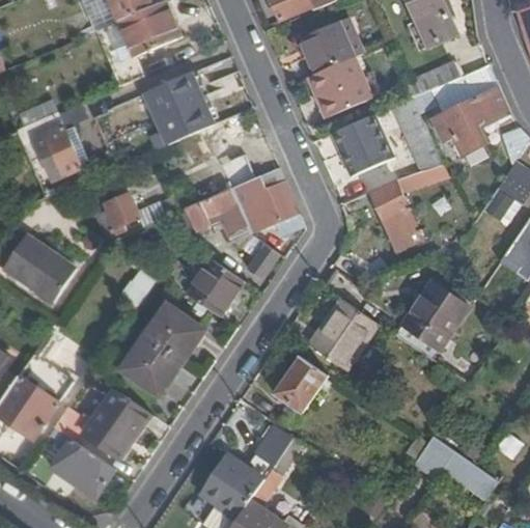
[(122,87),(143,78),(134,55),(180,33),(166,0),(155,5),(118,21),(98,30),(122,87)]
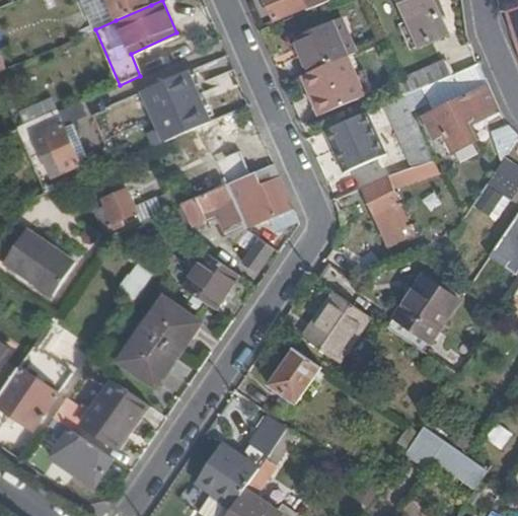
[(106,0),(116,20),(151,5),(148,0),(106,0)]
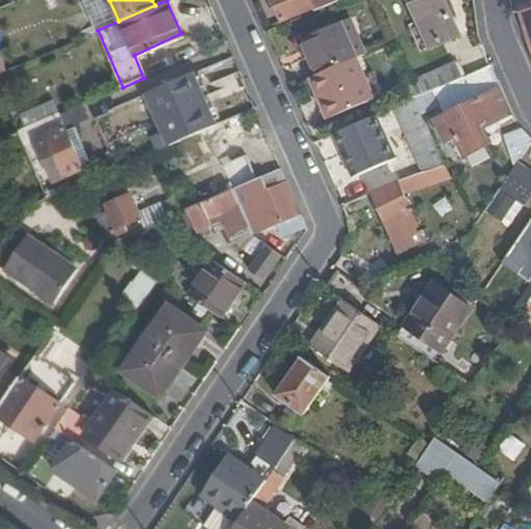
[(271,0),(282,23),(337,1),(337,0),(271,0)]
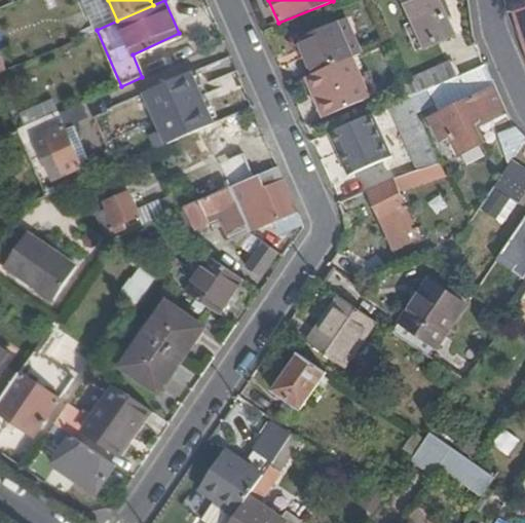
[(401,0),(422,48),(455,34),(440,0),(401,0)]
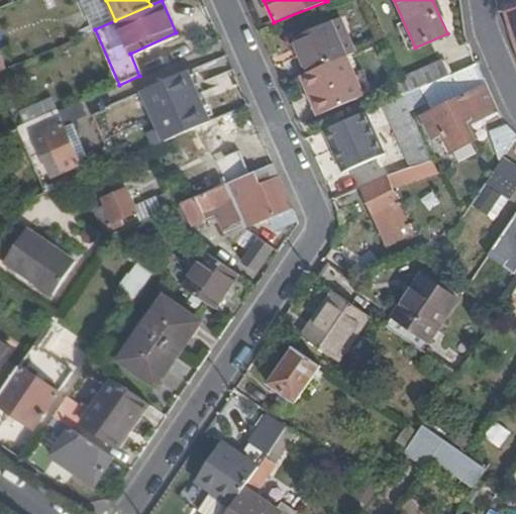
[(515,4),(501,10),(515,56),(515,58),(515,4)]
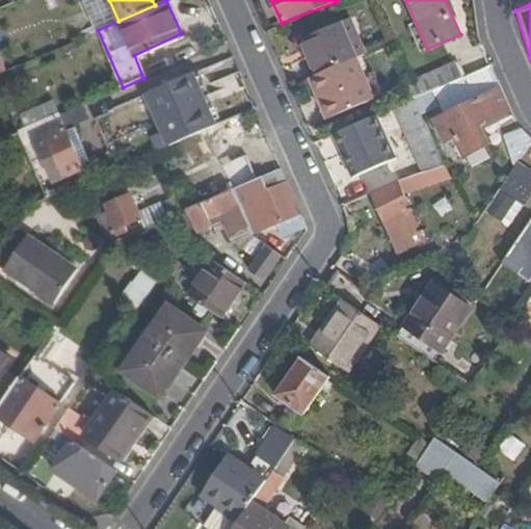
[(338,21),(304,35),(312,51),(307,53),(316,74),(310,77),(326,116),(370,98),(353,56),(338,21)]
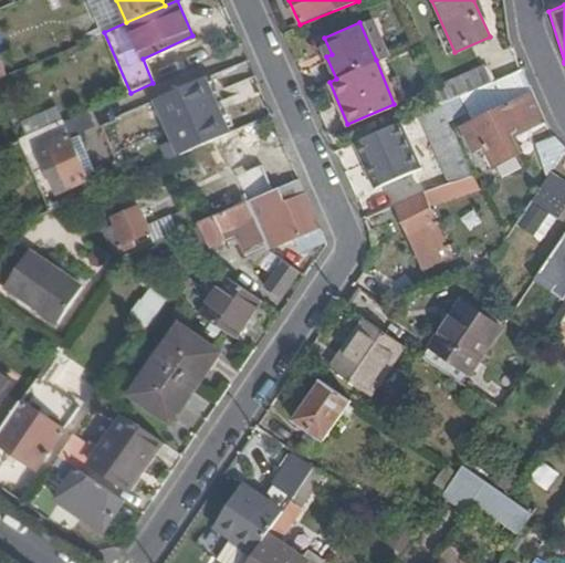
[(320,40),(326,56),(332,54),(324,38),(320,40)]
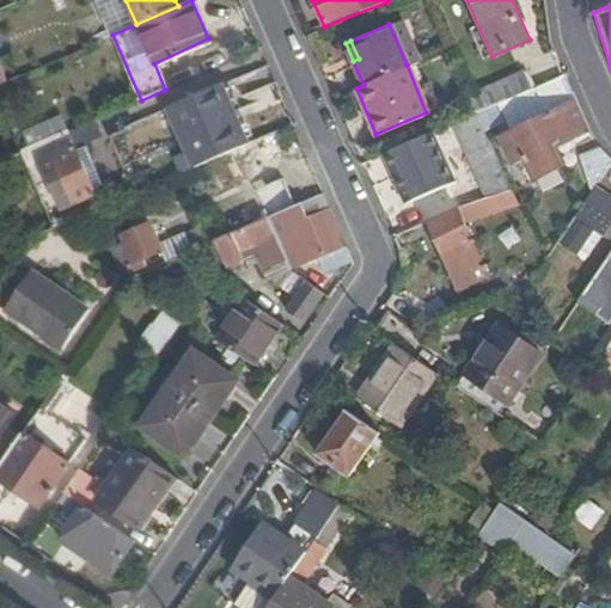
[(562,68),(529,84),(494,99),(508,127),(486,139),(500,169),(521,158),(535,180),(563,165),(551,142),(585,126),(562,68)]
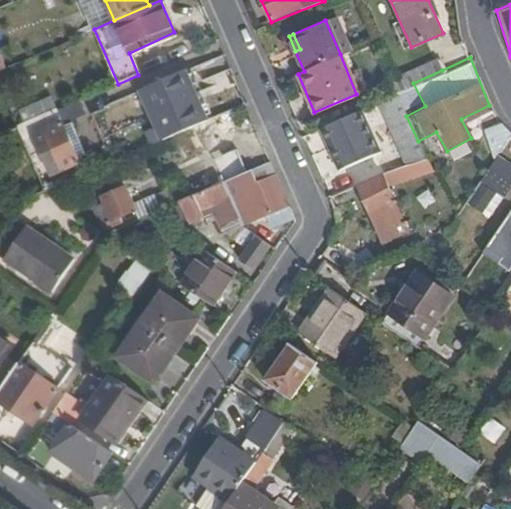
[(413,83),(442,70),(436,59),(390,80),(394,92),(413,83)]
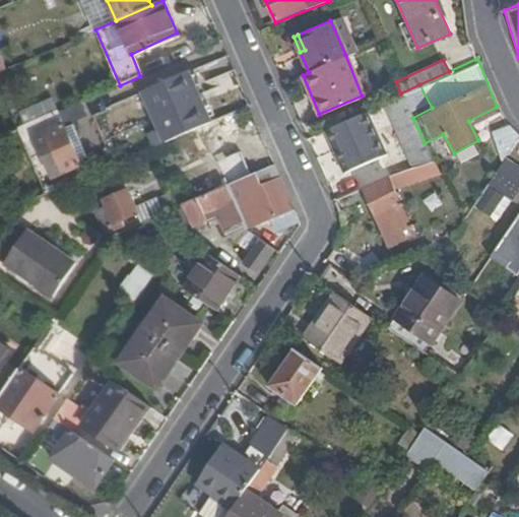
[(165,140),(209,121),(187,69),(142,89),(165,140)]
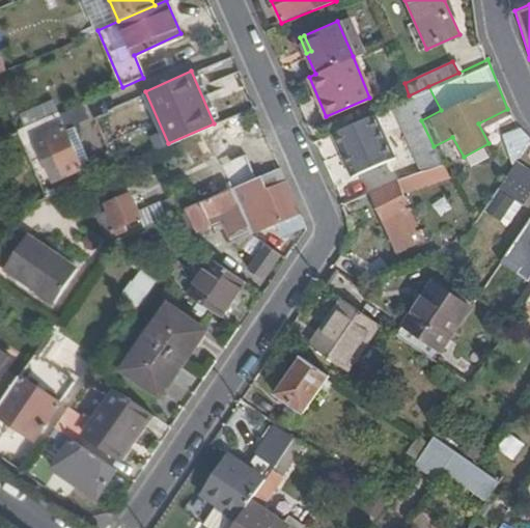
[(390,105),(421,169),(442,162),(434,146),(421,120),(409,95),(390,105)]
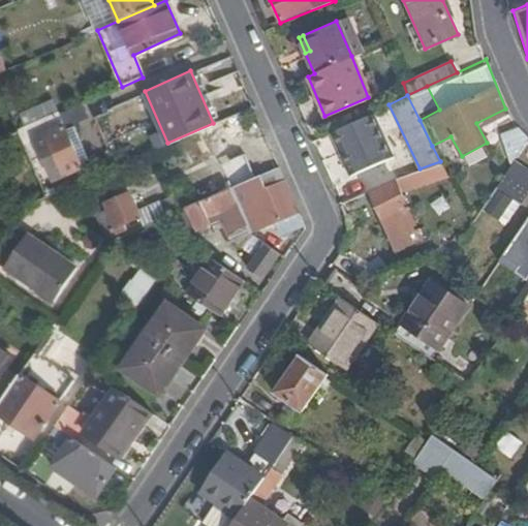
[(373,111),(327,133),(348,176),(394,155),(373,111)]
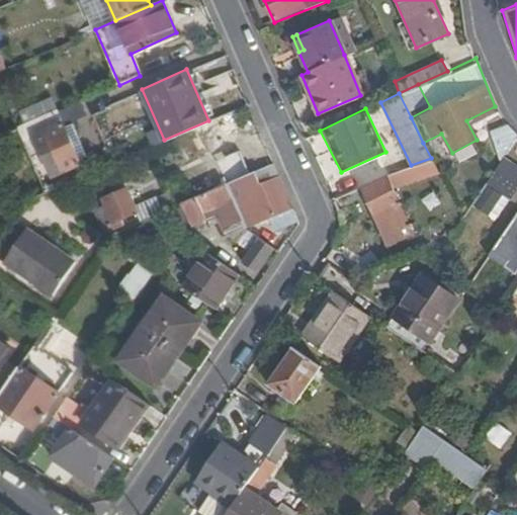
[(79,162),(58,112),(29,124),(52,175),(79,162)]
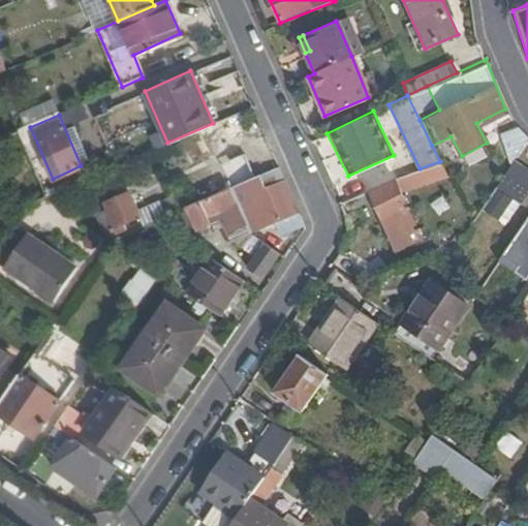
[(527,149),(527,136),(523,123),(500,130),(509,156),(527,149)]
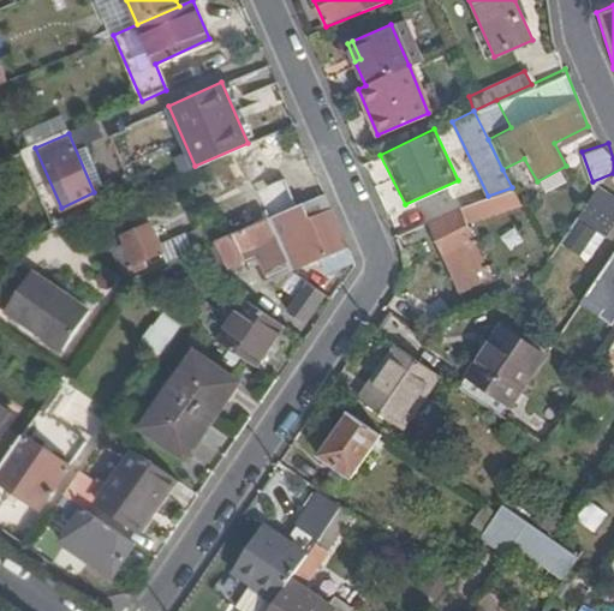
[(613,220),(613,198),(596,185),(560,243),(580,257),(597,232),(604,234),(613,220)]
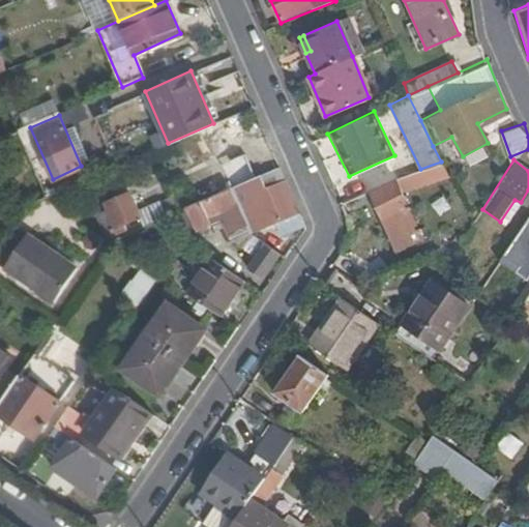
[(416,170),(369,189),(395,251),(421,237),(401,191),(448,175),(441,162),(420,169),(416,170)]
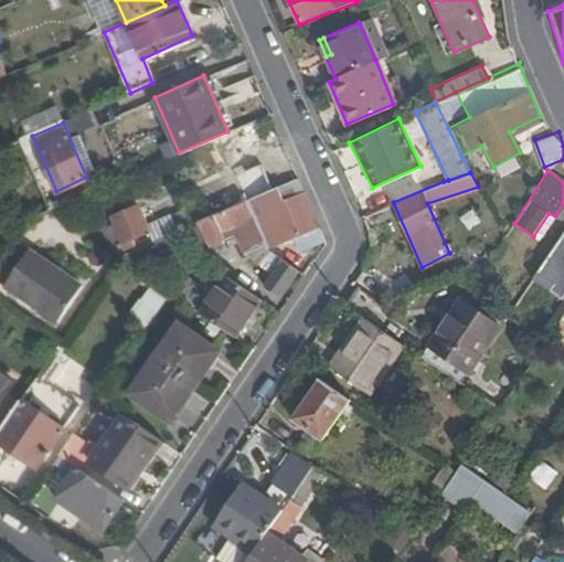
[(300,251),(325,241),(297,178),(246,200),(254,218),(267,248),(294,237),(300,251)]
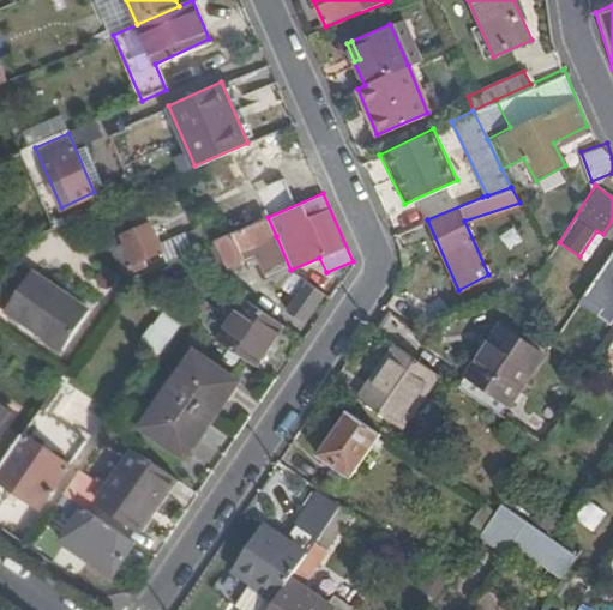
[(276,236),(268,217),(216,240),(227,265),(258,252),(256,245),(276,236)]
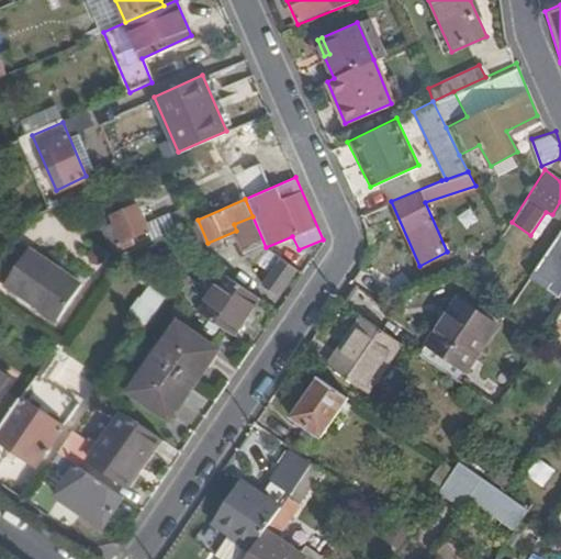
[(148,231),(136,204),(111,216),(122,242),(148,231)]
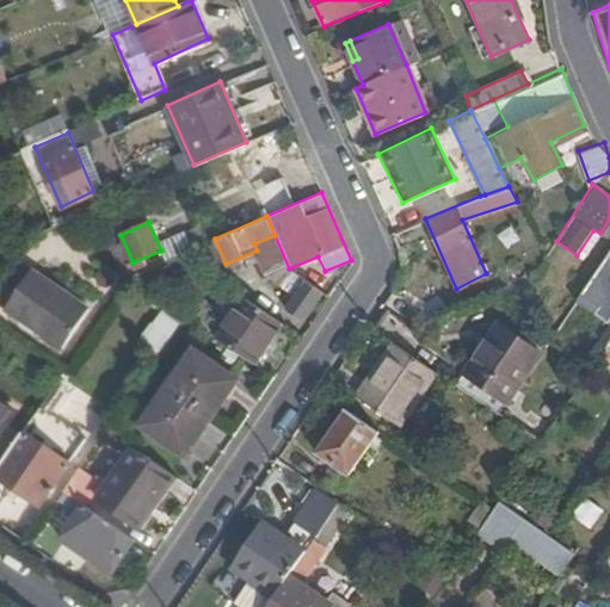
[(609,246),(580,301),(609,316),(609,246)]
